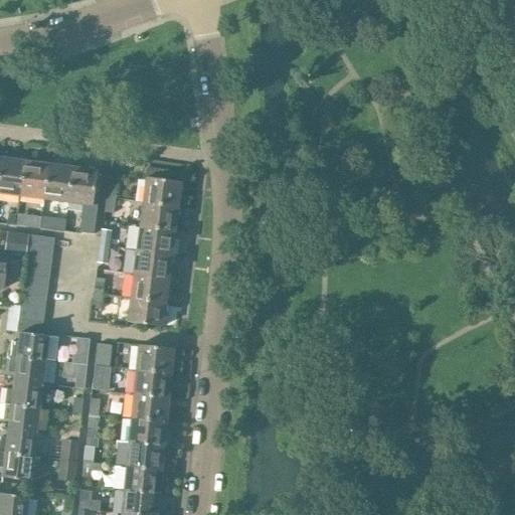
[(0,194),(19,197),(23,163),(0,159),(0,194)]
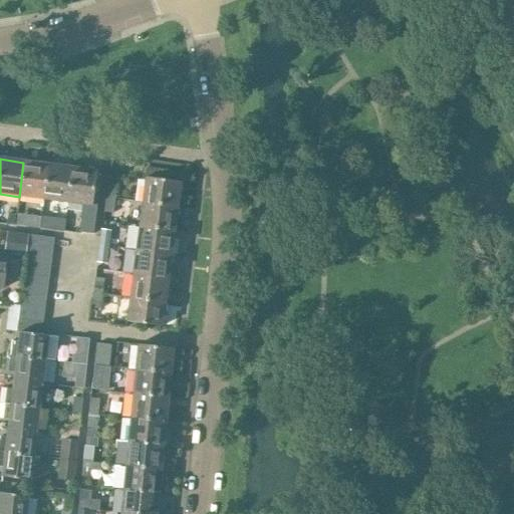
[(19,197),(42,200),(47,166),(23,163),(19,197)]
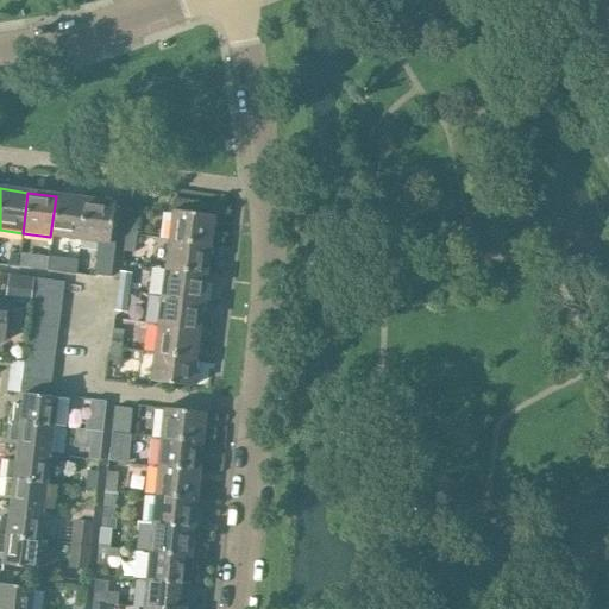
[(50,237),(79,242),(83,200),(56,196),(50,237)]
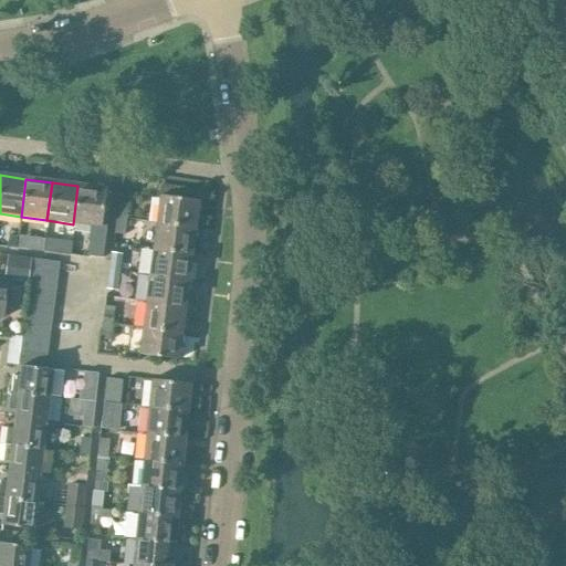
[(77,186),(73,224),(90,227),(85,259),(101,261),(105,228),(101,227),(105,190),(77,186)]
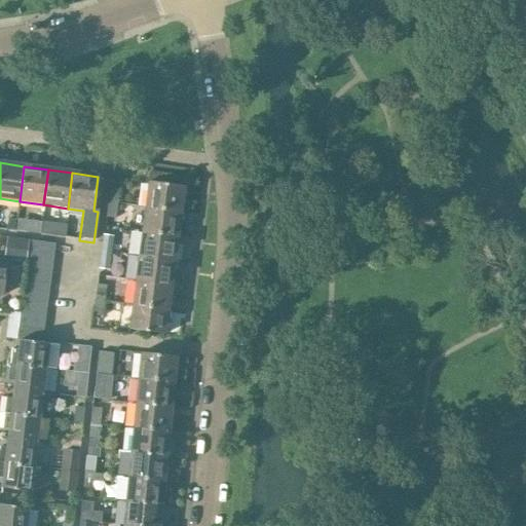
[(144,208),(180,213),(183,187),(171,186),(172,176),(148,173),(144,208)]
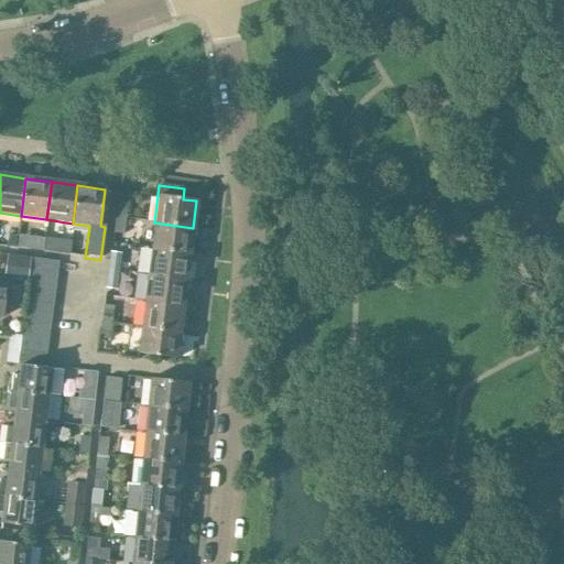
[(116,218),(126,219),(128,202),(118,201),(116,218)]
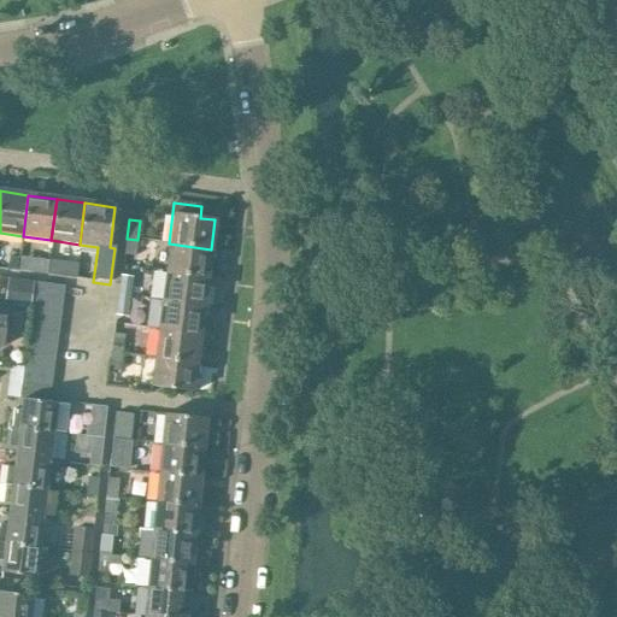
[(136,256),(137,240),(127,239),(124,254),(136,256)]
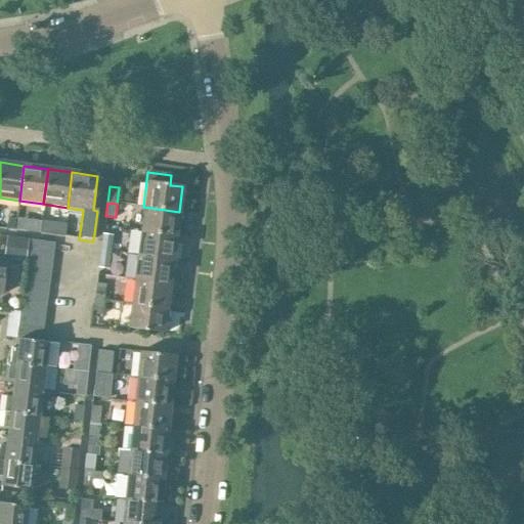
[(143,207),(140,231),(175,236),(179,212),(143,207)]
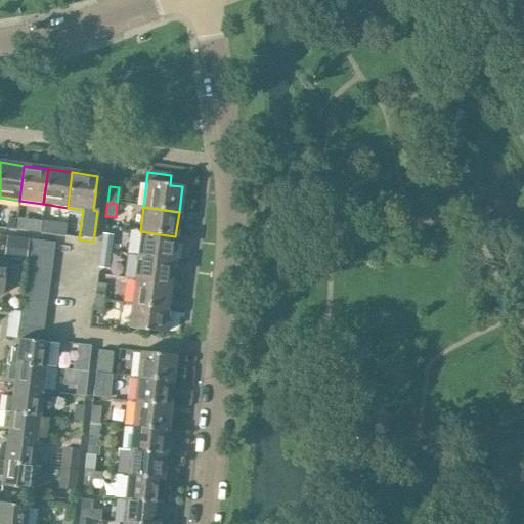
[(17,219),(8,218),(7,227),(16,229),(17,219)]
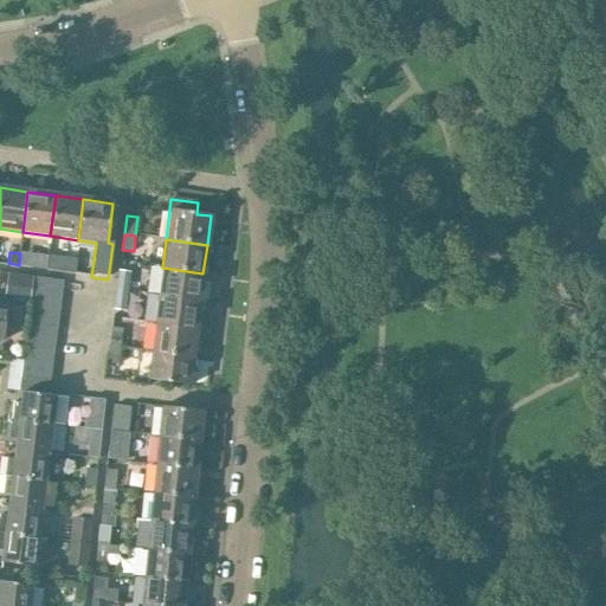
[(37,268),(46,269),(47,256),(21,252),(19,265),(37,268)]
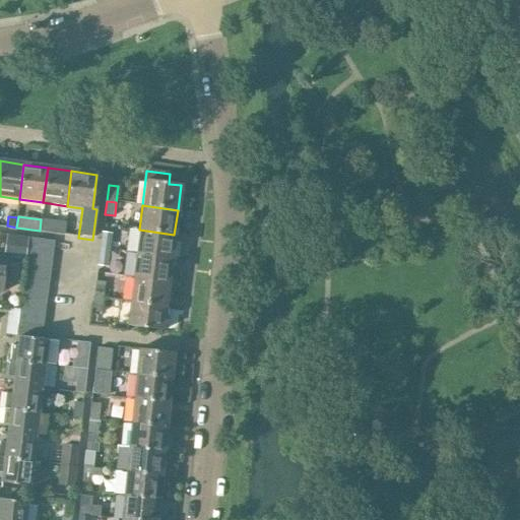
[(139,230),(136,253),(171,258),(174,235),(139,230)]
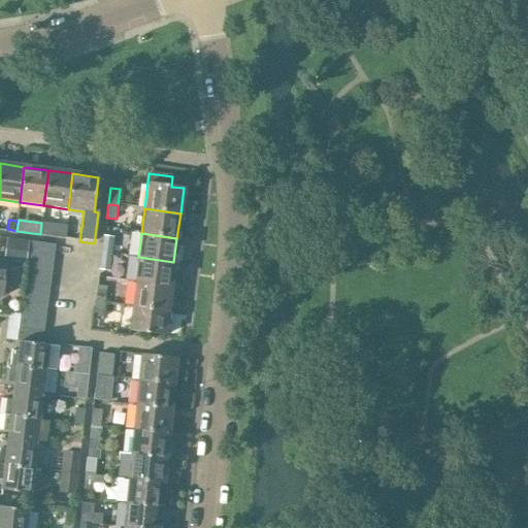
[(102,252),(111,254),(113,237),(104,236),(102,252)]
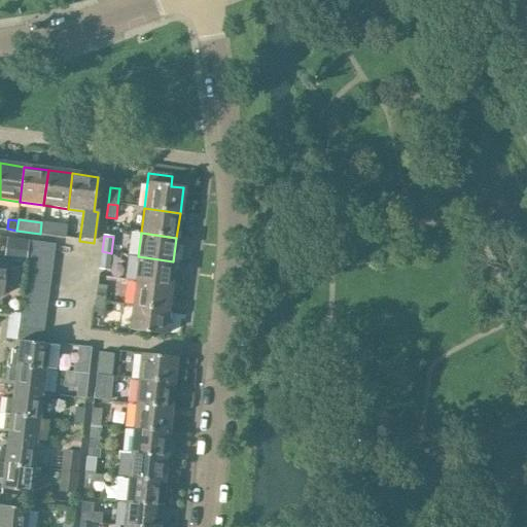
[(9,239),(6,259),(26,261),(28,241),(9,239)]
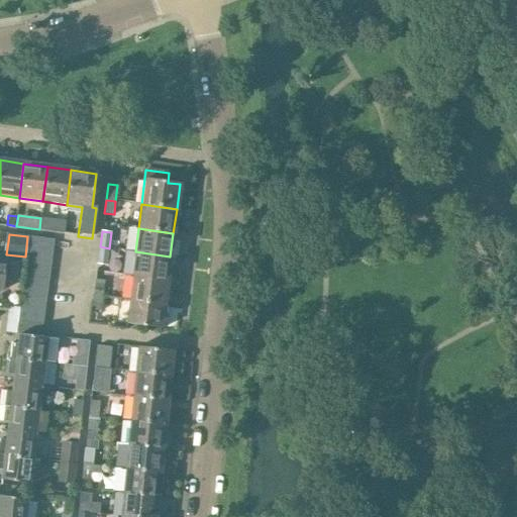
[(27,248),(52,252),(54,240),(28,237),(27,248)]
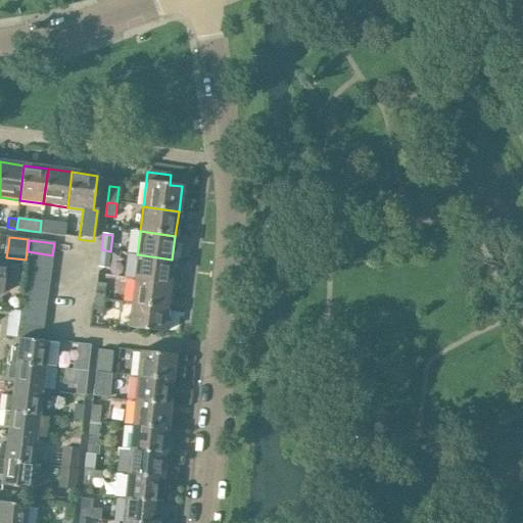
[(110,251),(101,249),(99,264),(108,266),(110,251)]
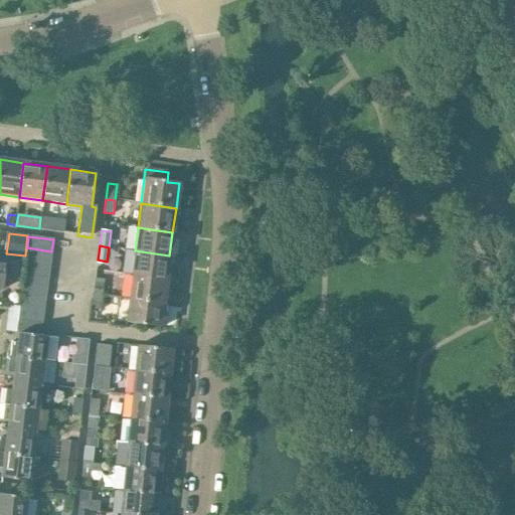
[(27,247),(25,261),(50,264),(51,251),(27,247)]
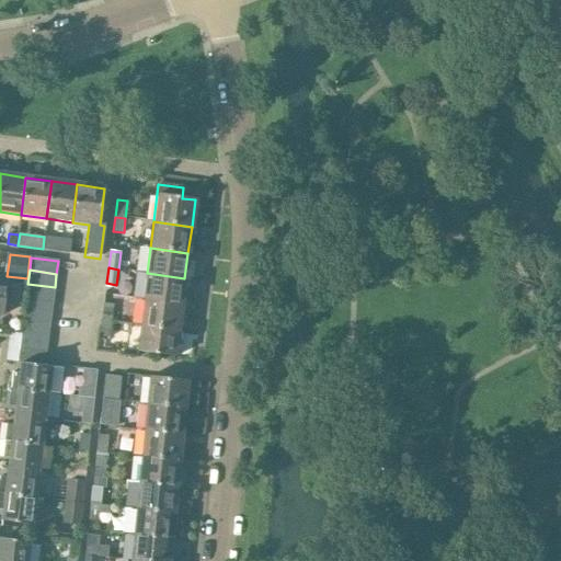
[(147,273),(144,299),(181,305),(184,278),(147,273)]
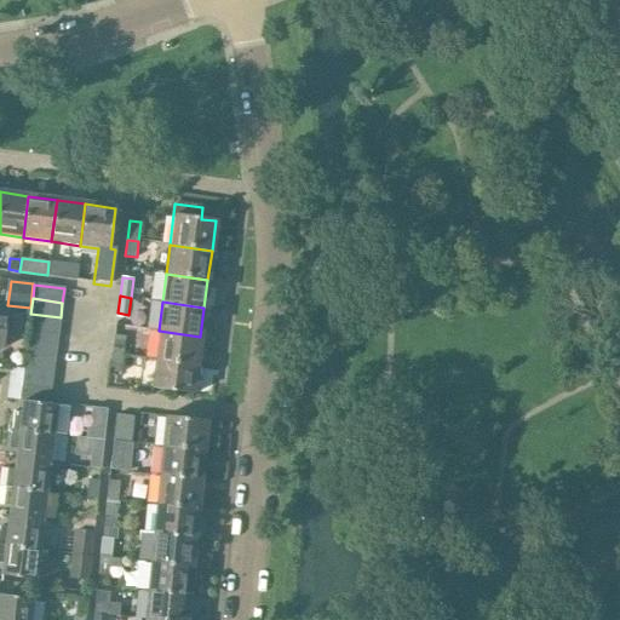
[(0,314),(0,349),(3,350),(5,337),(19,339),(23,317),(0,314)]
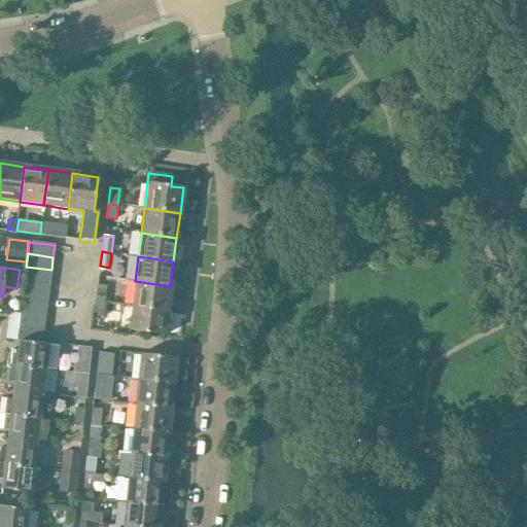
[(26,267),(24,279),(49,282),(51,270),(26,267)]
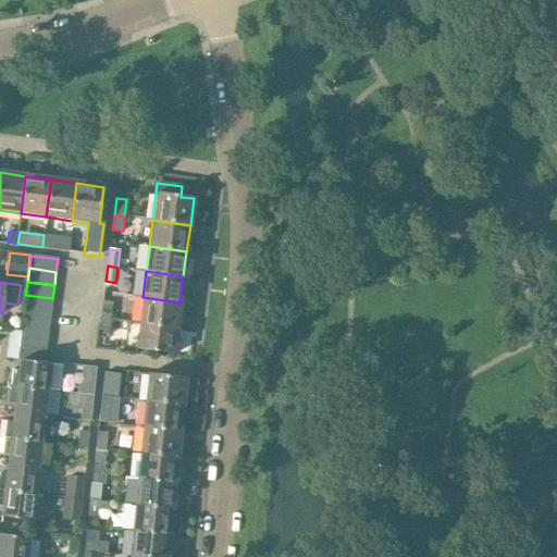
[(25,295),(24,308),(51,311),(52,298),(25,295)]
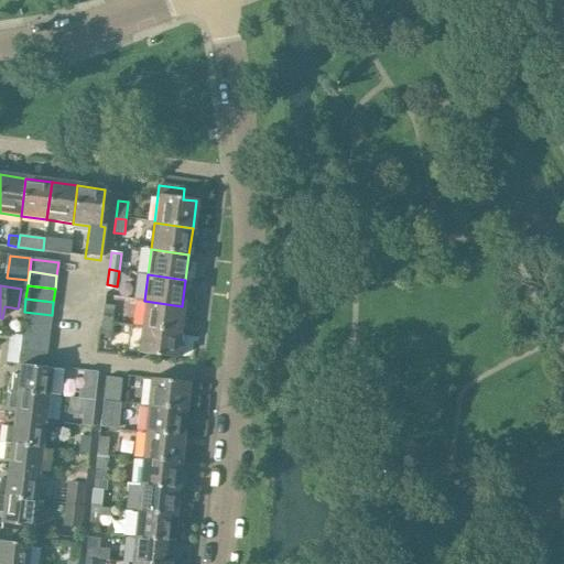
[(144,301),(140,327),(179,333),(182,306),(144,301)]
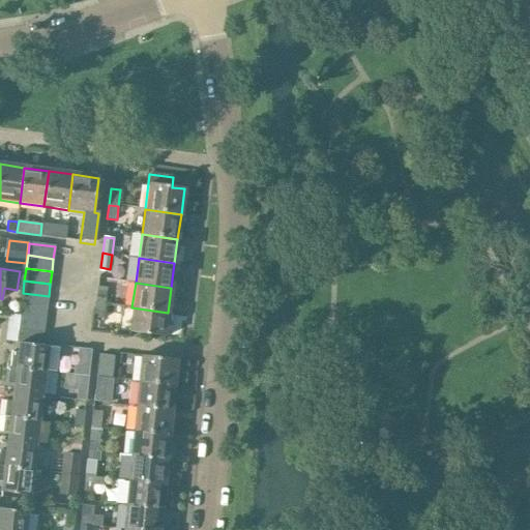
[(96,303),(106,304),(107,288),(97,287),(96,303)]
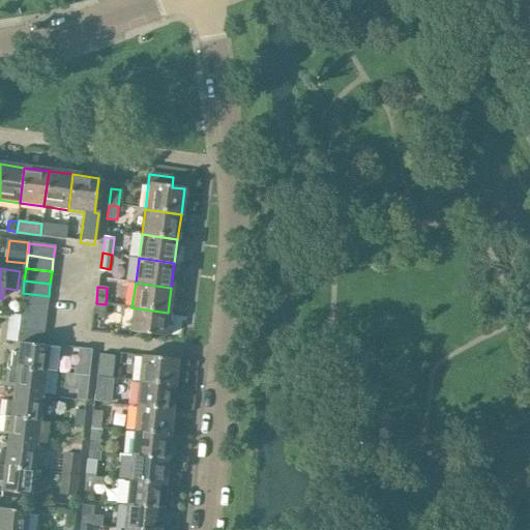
[(23,293),(21,304),(47,308),(49,296),(23,293)]
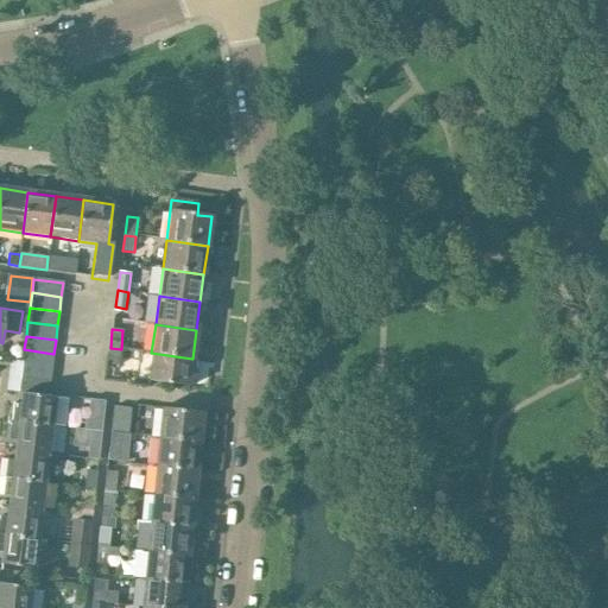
[(119,365),(121,349),(111,348),(108,363),(119,365)]
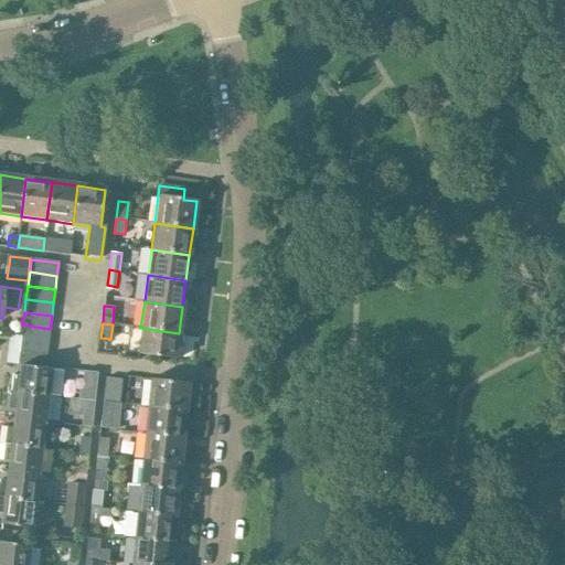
[(22,324),(21,339),(48,342),(50,329),(22,324)]
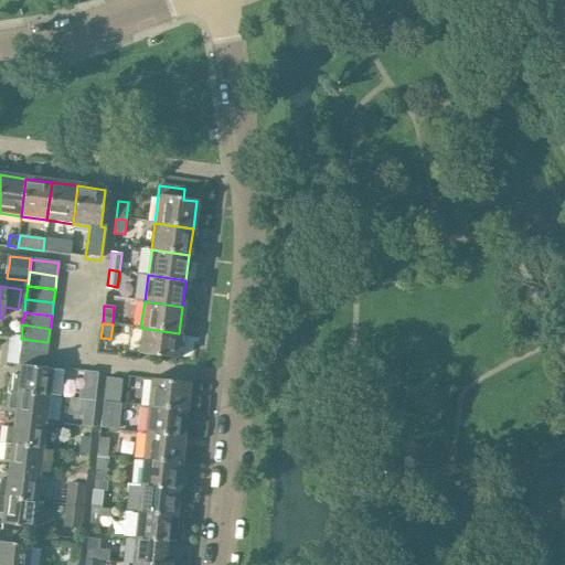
[(176,360),(179,333),(140,328),(137,355),(176,360)]
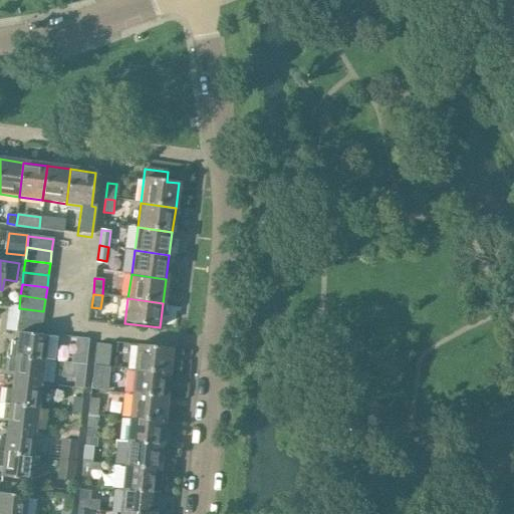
[(19,308),(17,320),(42,324),(43,311),(19,308)]
